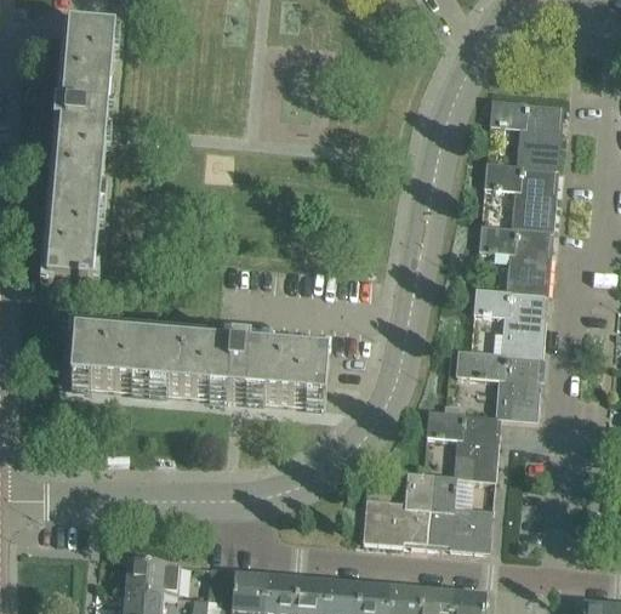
[(92,293),(115,38),(68,34),(62,112),(55,112),(53,131),(60,132),(46,288),(79,291),(78,295),(87,296),(87,291),(92,293)]
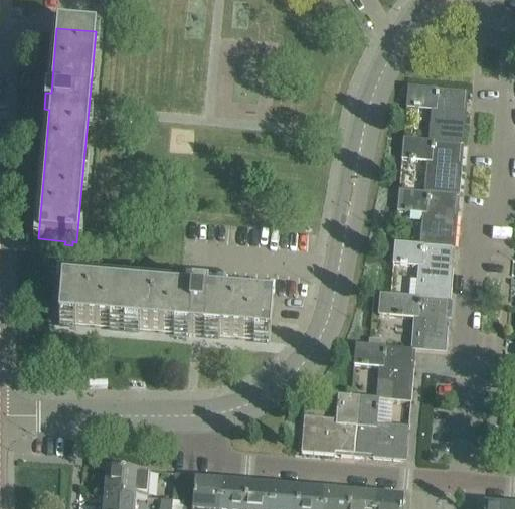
[(431,106),(428,137),(463,140),(468,88),(407,82),(405,104),(431,106)]
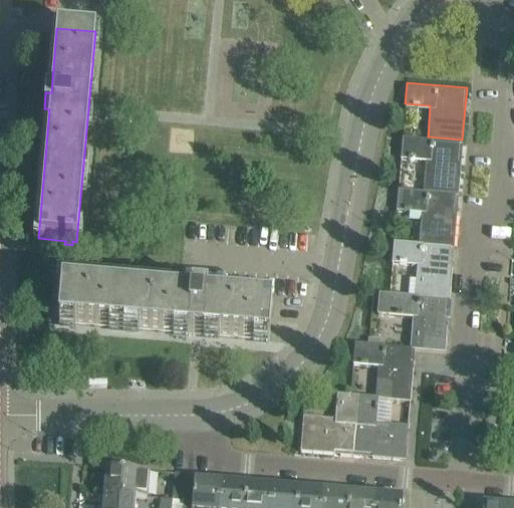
[(462,140),(428,137),(402,135),(401,156),(426,158),(423,189),(458,192),(462,140)]
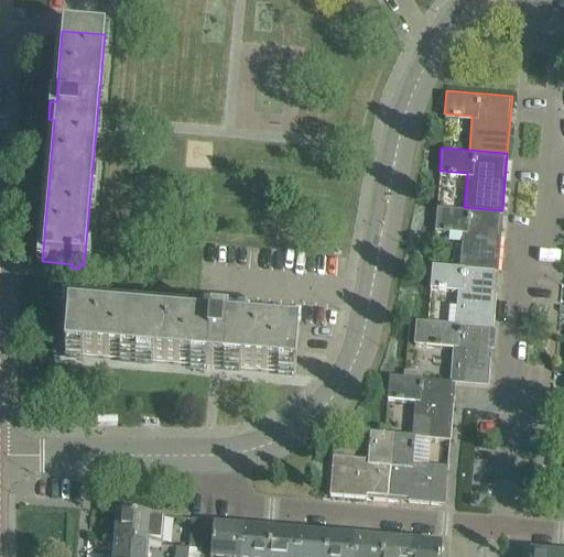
[(463,230),(459,264),(498,266),(502,210),(464,207),(436,205),(434,228),(463,230)]
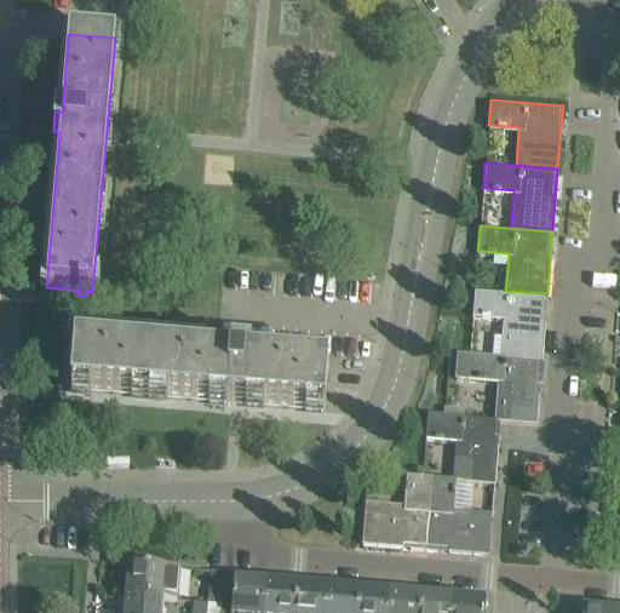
[(503,316),(500,353),(541,356),(547,293),(505,291),(475,287),(472,313),(503,316)]
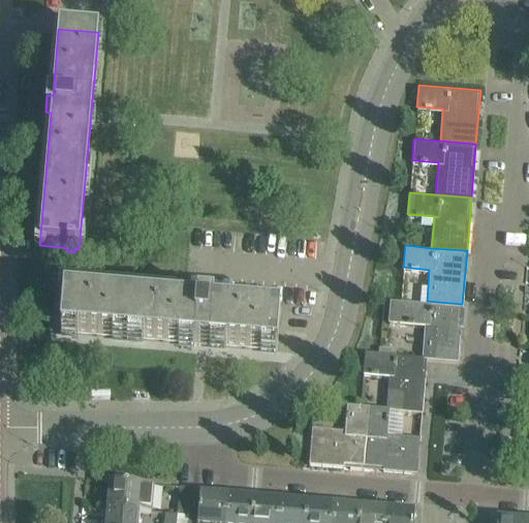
[(60,329),(276,346),(279,307),(213,302),(213,296),(196,295),(195,301),(63,289),(60,329)]
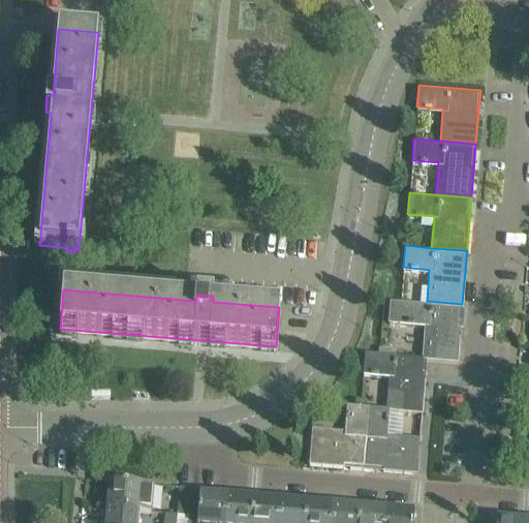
[(462,304),(427,301),(391,298),(389,319),(425,322),(422,355),(422,356),(426,357),(458,359),(462,304)]
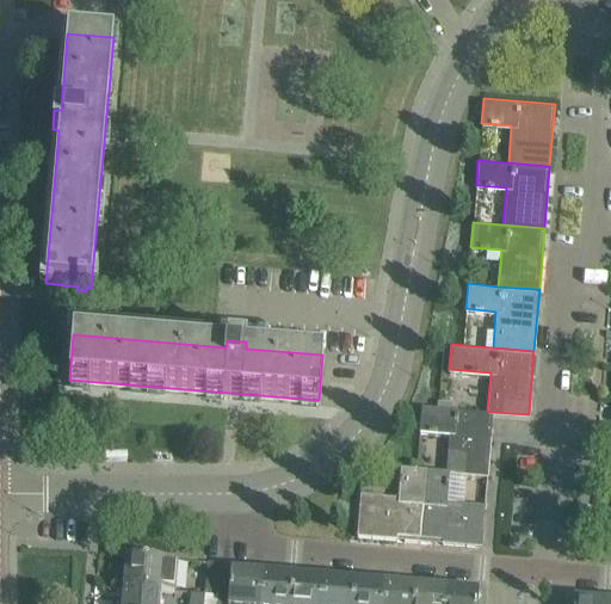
[(449,432),(446,468),(449,470),(487,473),(492,412),(487,411),(487,410),(451,407),(451,400),(438,399),(437,406),(421,404),(419,430),(449,432)]
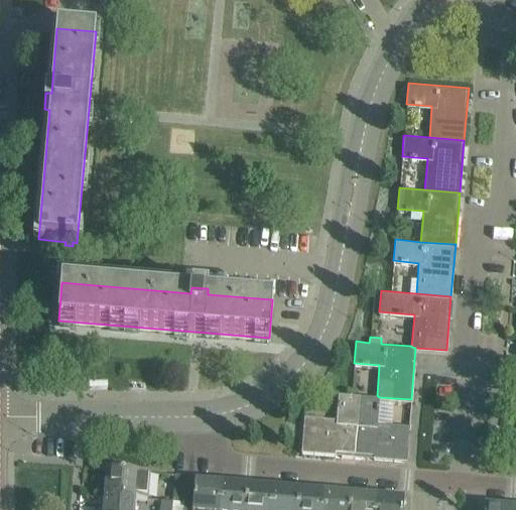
[(359,394),(338,392),(336,417),(304,414),(301,450),(354,455),(359,394)]
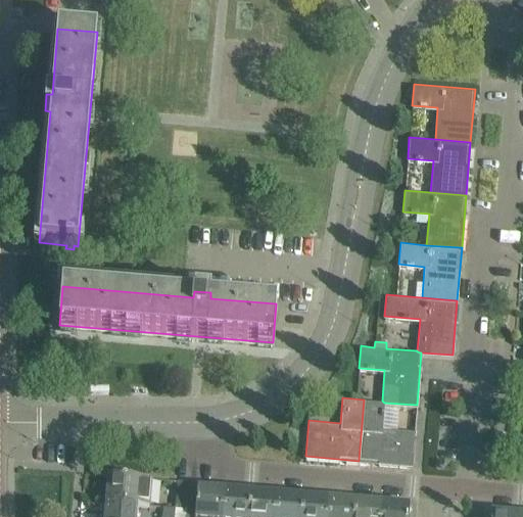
[(382,401),(364,400),(359,461),(412,465),(415,429),(382,427),(384,403),(382,401)]
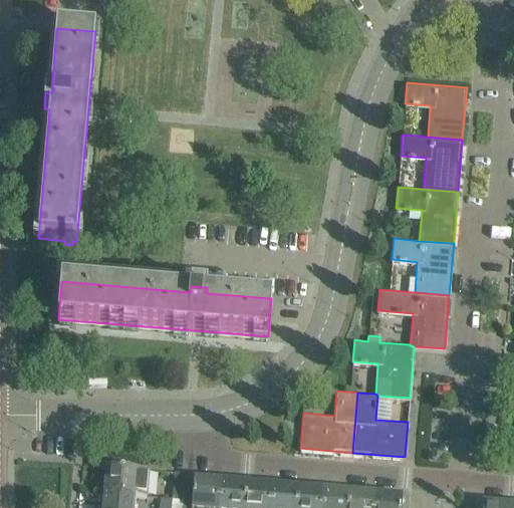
[(148,467),(106,464),(103,490),(135,493),(146,494),(148,467)]
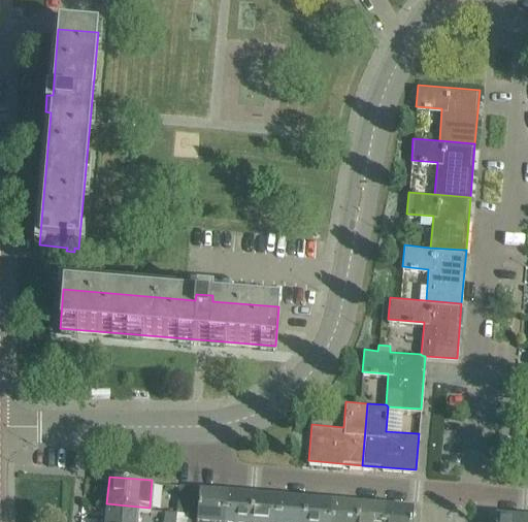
[(176,501),(176,510),(191,511),(194,484),(179,483),(177,501),(176,501)]
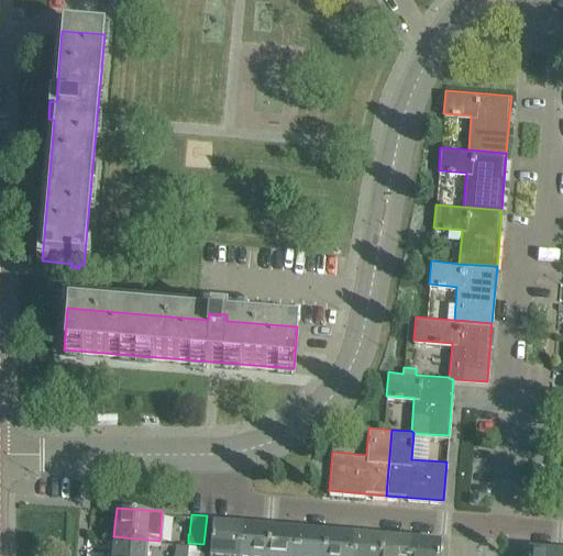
[(238,555),(241,523),(212,520),(209,555),(238,555)]
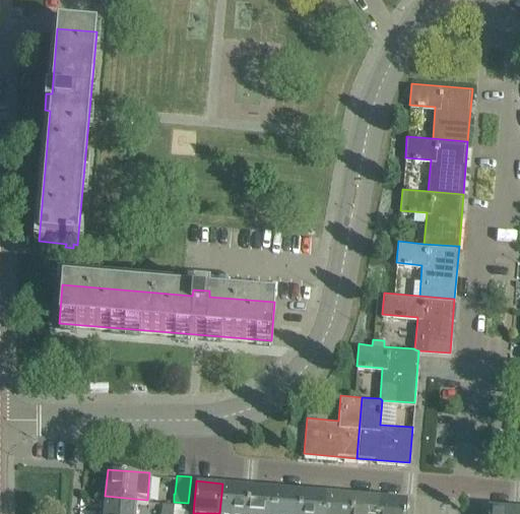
[(246,513),(249,486),(222,484),(219,513),(246,513)]
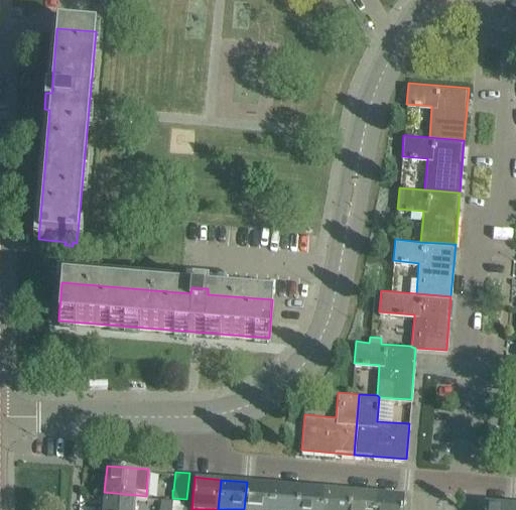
[(270,509),(273,484),(247,482),(244,509),(270,509)]
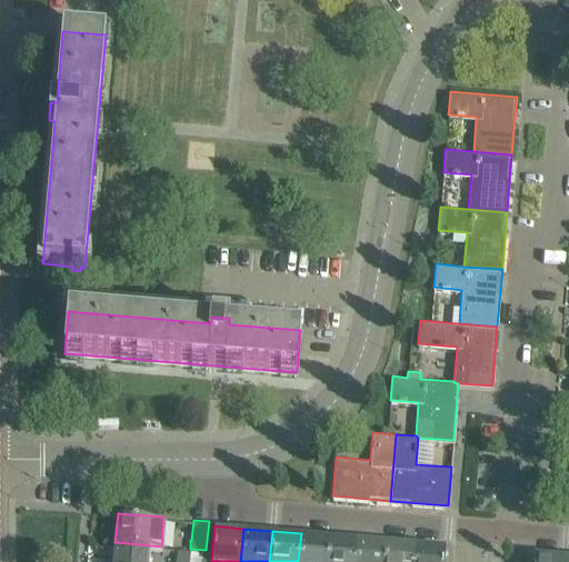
[(298,561),(327,561),(330,535),(301,533),(298,561)]
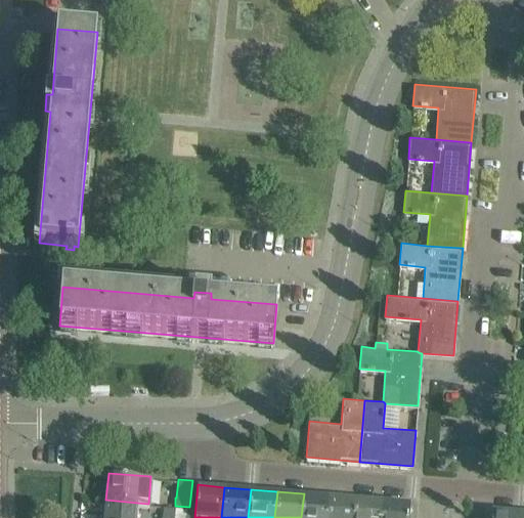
[(304,493),(301,517),(328,517),(330,495),(304,493)]
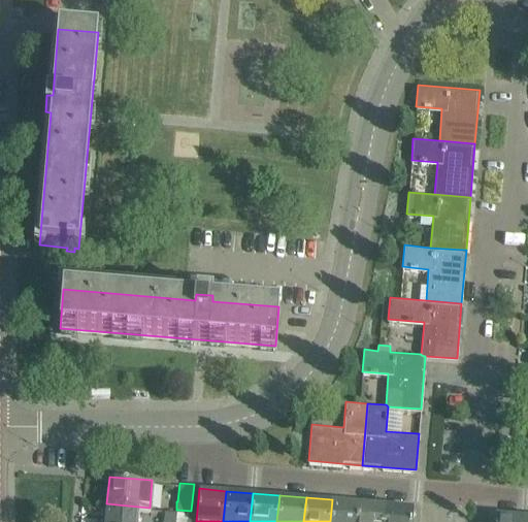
[(357,521),(359,501),(332,499),(330,521),(357,521)]
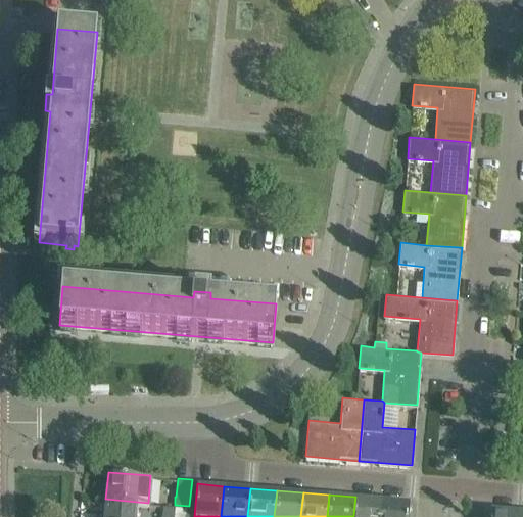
[(380,516),(382,500),(355,497),(353,516),(380,516)]
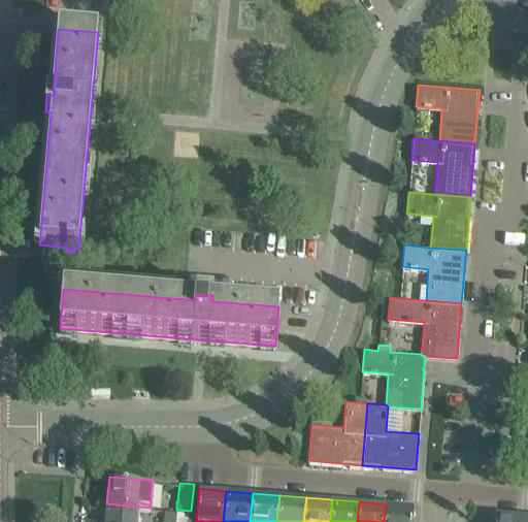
[(106,503),(104,521),(136,521),(138,507),(106,503)]
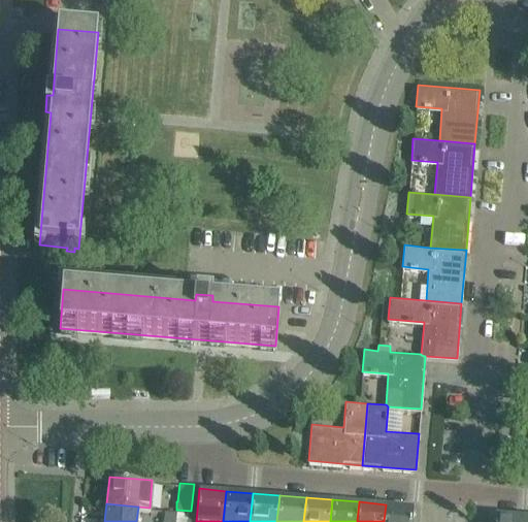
[(411,521),(413,507),(386,504),(384,521),(411,521)]
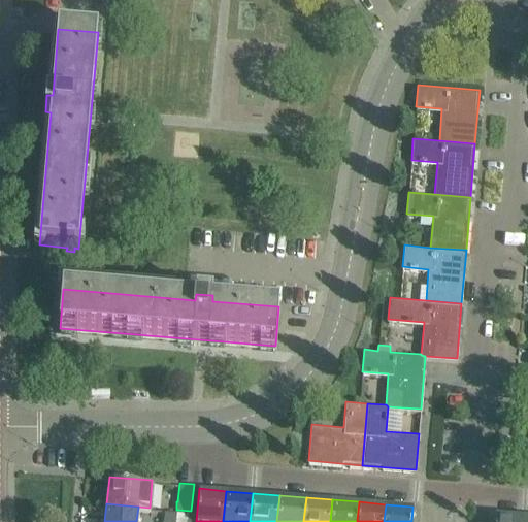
[(190,521),(191,511),(176,510),(174,521),(190,521)]
